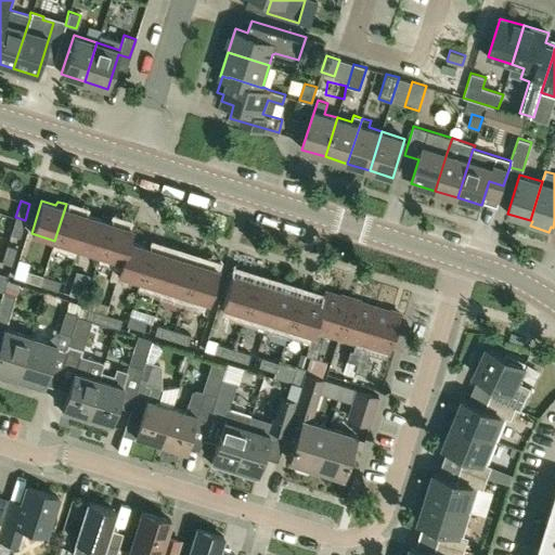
[(75,207),(66,204),(54,241),(76,247),(87,215),(73,210),(75,207)]
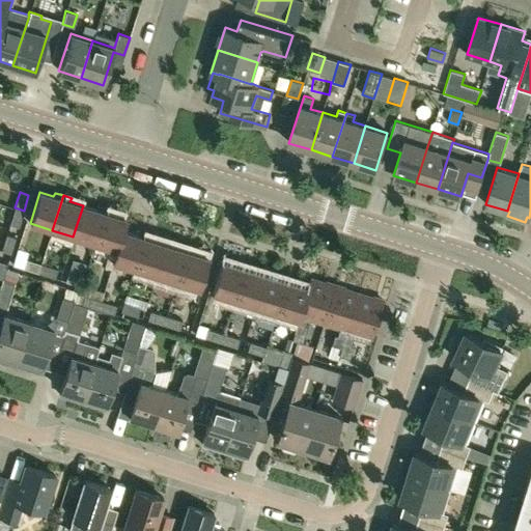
[(96,210),(83,205),(73,236),(94,244),(106,208),(98,205),(96,210)]
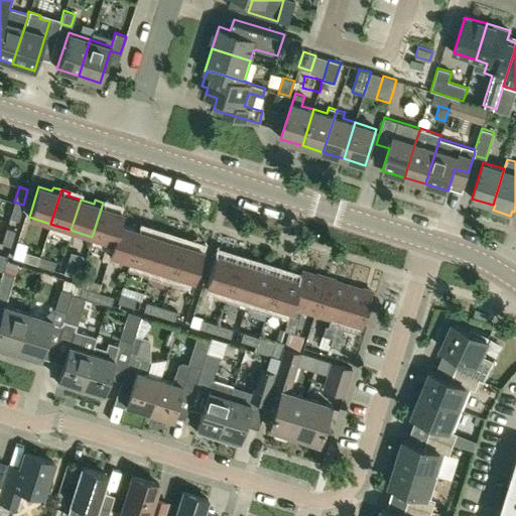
[(23,205),(14,202),(9,218),(18,221),(23,205)]
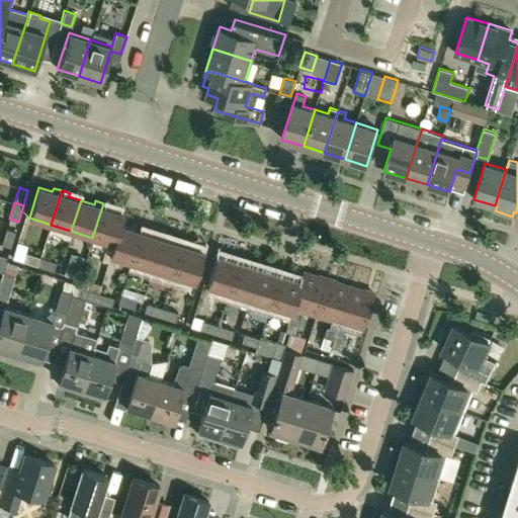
[(111,205),(103,203),(92,238),(112,244),(113,244),(119,225),(123,213),(110,209),(111,205)]
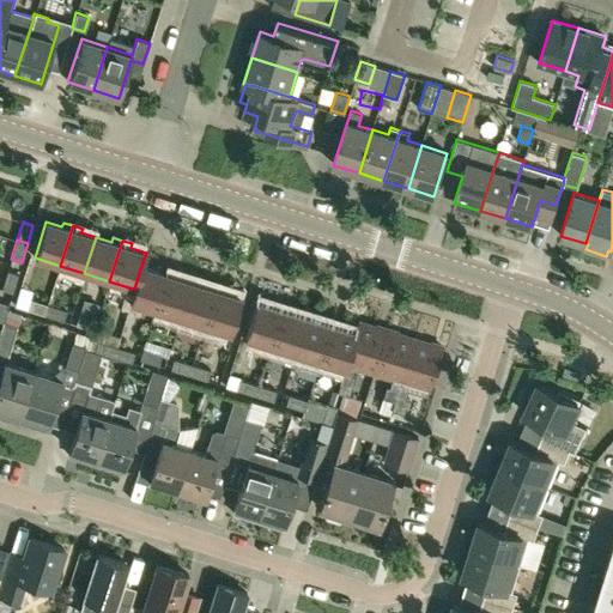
[(156,271),(141,266),(134,289),(133,289),(129,302),(155,310),(168,269),(157,267),(156,271)]
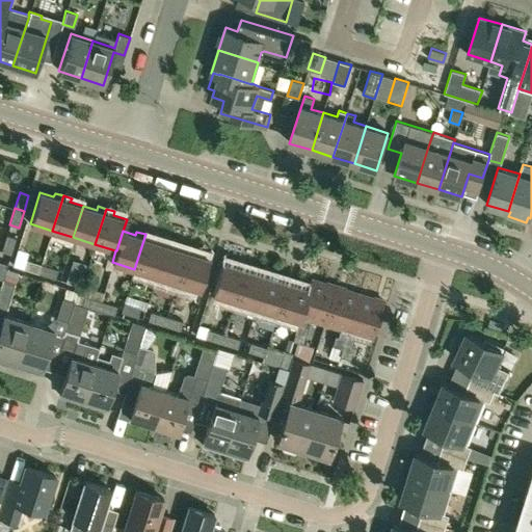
[(153,237),(145,234),(134,269),(156,276),(166,244),(152,240),(153,237)]
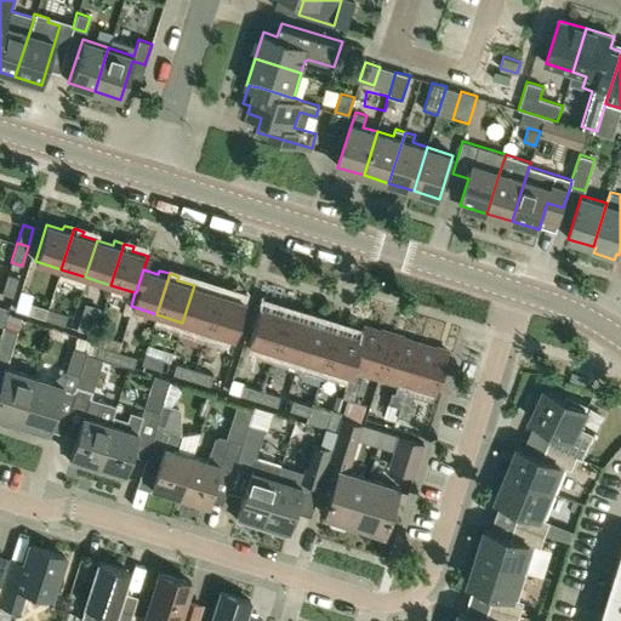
[(12,296),(18,278),(7,274),(1,294),(12,296)]
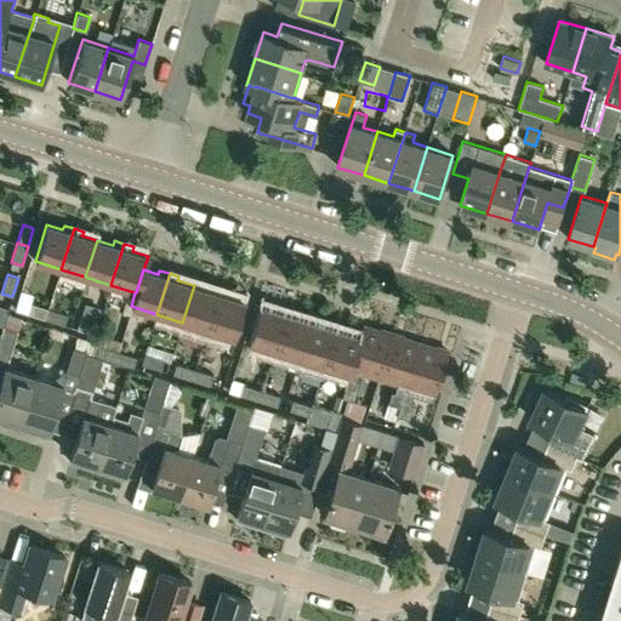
[(209,290),(194,285),(182,323),(208,330),(220,289),(210,285),(209,290)]
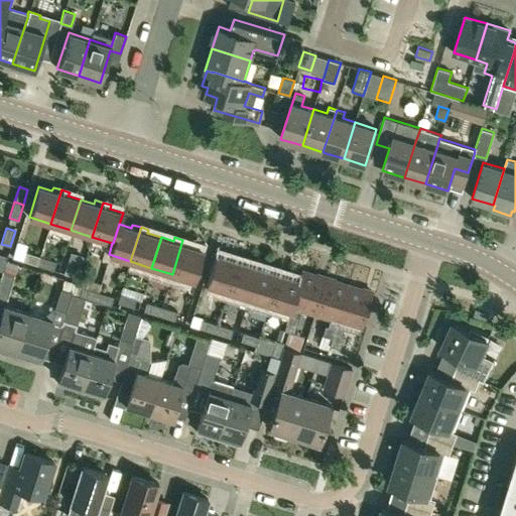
[(190,243),(182,240),(172,274),(192,281),(203,250),(189,246),(190,243)]
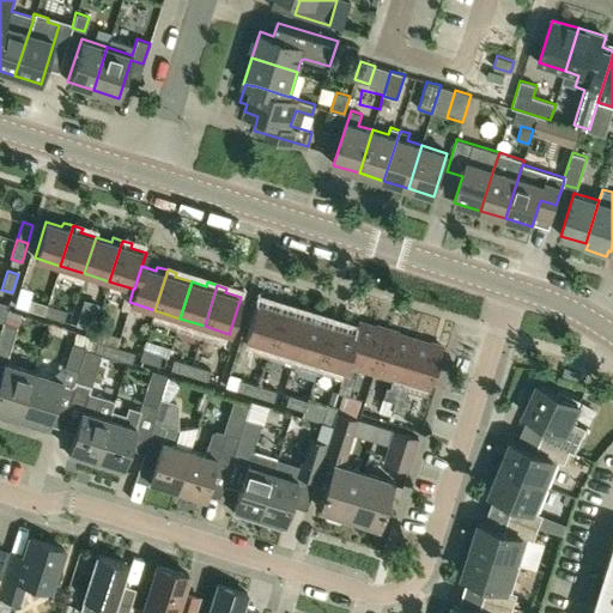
[(26,309),(44,315),(48,304),(29,298),(26,309)]
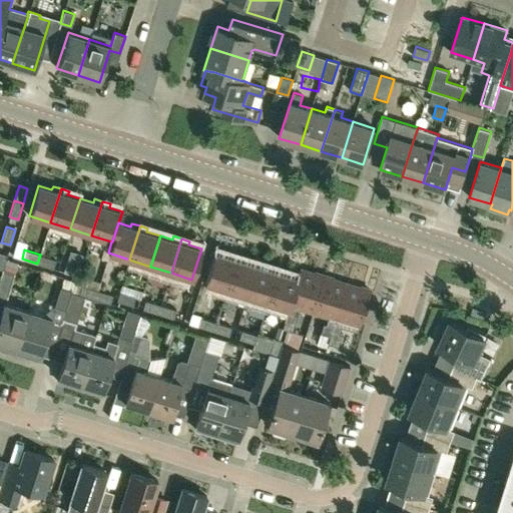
[(204,283),(224,290),(235,255),(228,253),(226,257),(213,252),(204,283)]
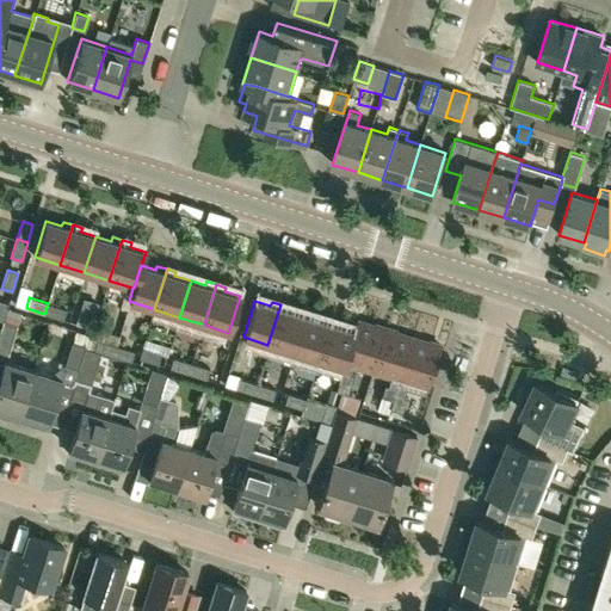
[(62,320),(66,309),(48,303),(44,314),(62,320)]
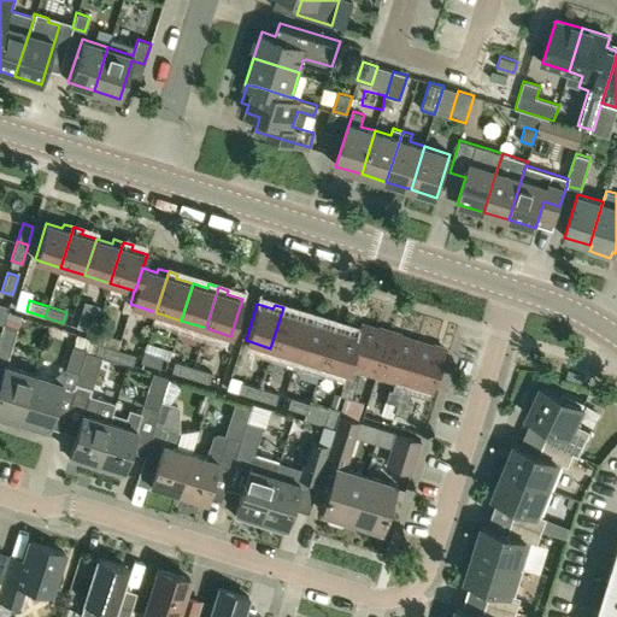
[(294,311),(283,307),(270,348),(295,356),(306,319),(292,315),(294,311)]
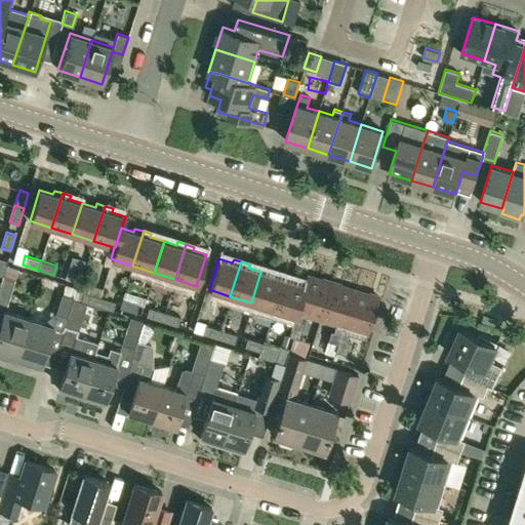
[(80,283),(83,274),(67,269),(64,278),(80,283)]
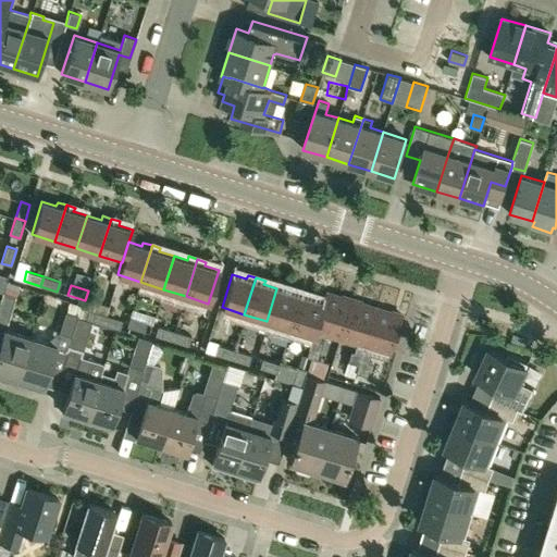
[(267,321),(289,329),(300,292),(293,288),(292,293),(276,288),(267,321)]
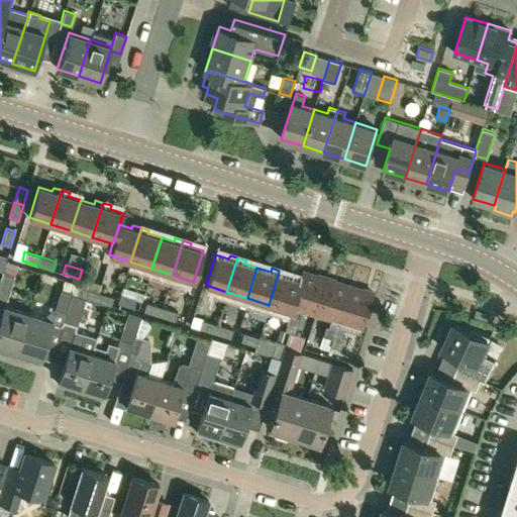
[(298,310),(314,315),(325,278),(302,270),(299,281),(290,311),(286,324),(296,327),(299,317),(296,317),(298,310)]
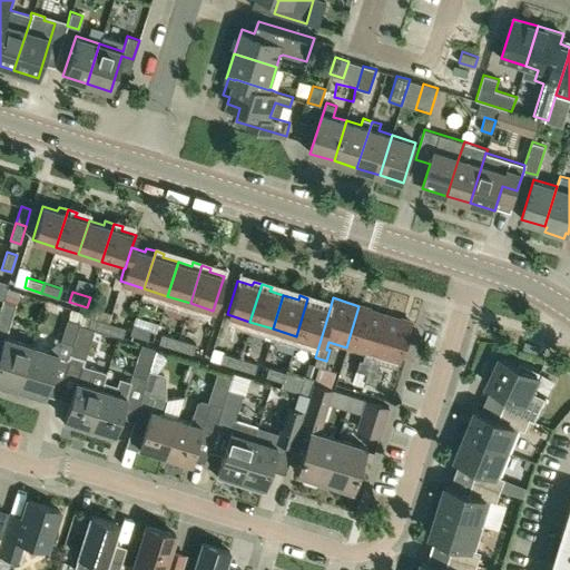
[(296,336),(320,343),(330,310),(316,305),(317,302),(307,298),(296,336)]
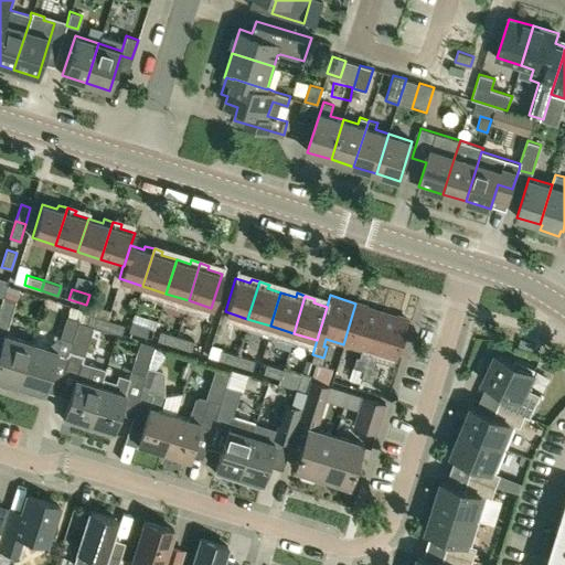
[(2,297),(0,305),(0,324),(7,328),(16,300),(2,297)]
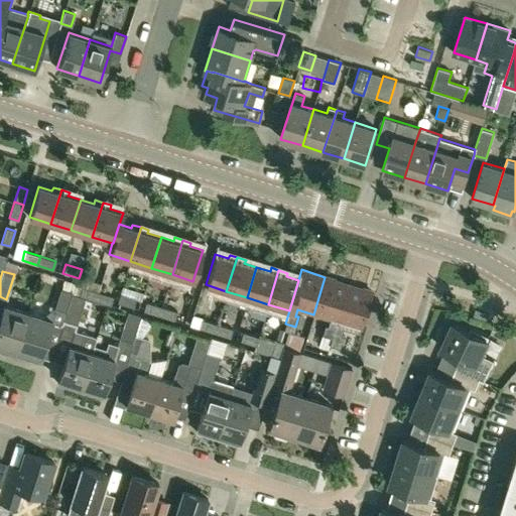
[(349,284),(325,277),(313,314),(330,319),(327,326),(325,325),(321,335),(331,338),(349,284)]
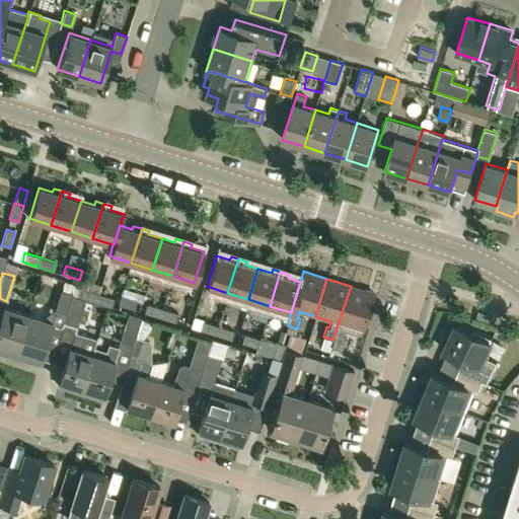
[(351,286),(332,340),(330,347),(341,350),(345,338),(343,337),(345,330),(361,336),(374,293),(351,286)]
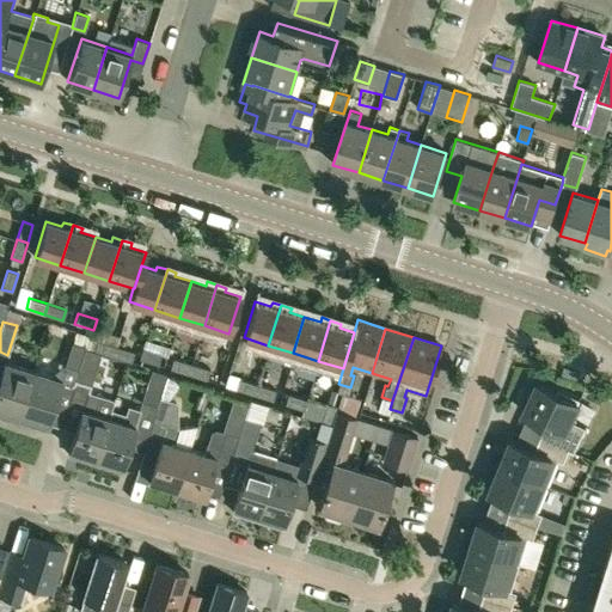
[(95,352),(101,353),(132,363),(134,353),(97,341),(95,352)]
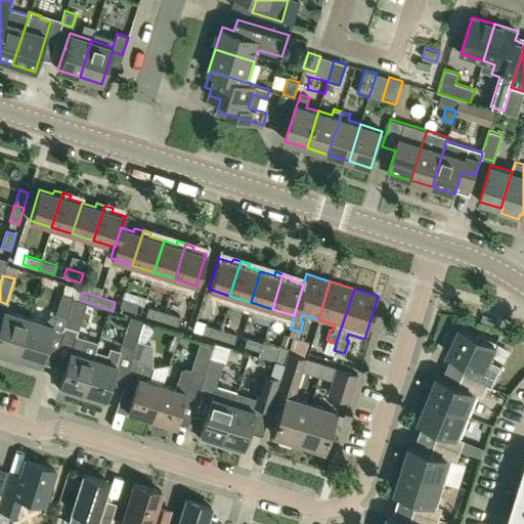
[(55,313),(67,316),(73,298),(73,297),(61,293),(55,313)]
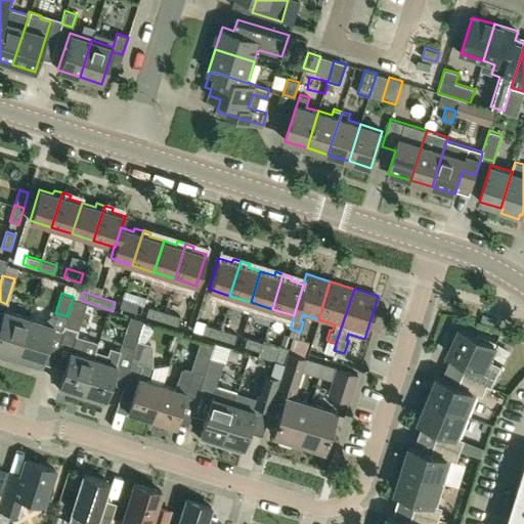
[(86,302),(81,301),(73,298),(67,316),(64,325),(78,330),(86,302)]
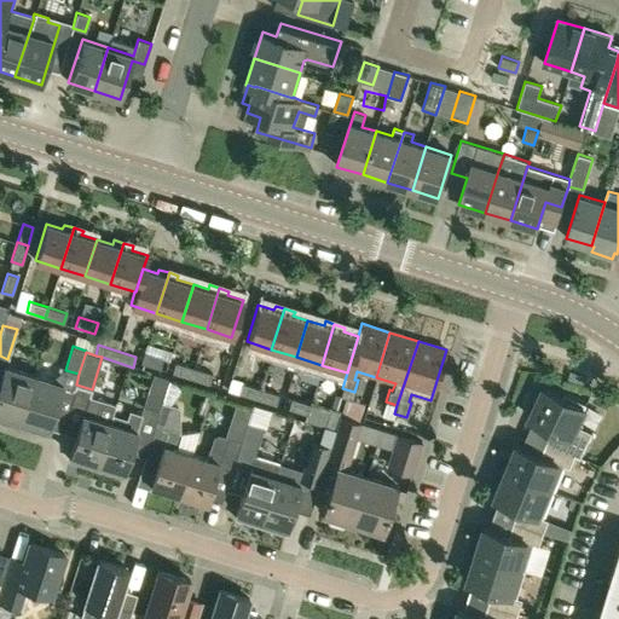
[(160,369),(162,358),(144,352),(140,363),(160,369)]
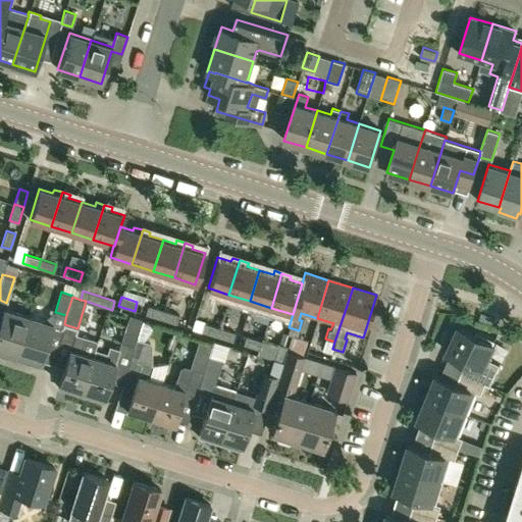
[(145,314),(160,319),(163,310),(148,305),(145,314)]
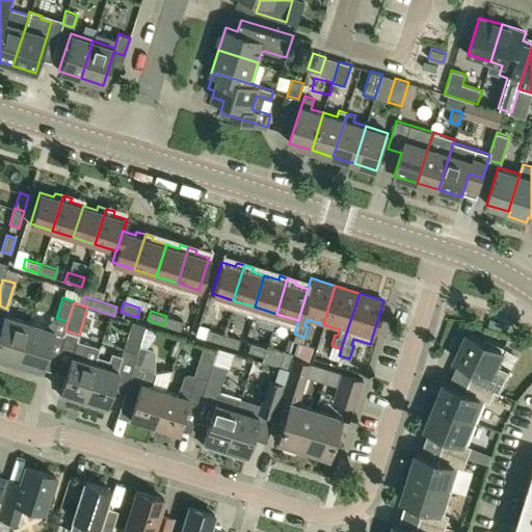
[(0,324),(0,356),(16,362),(28,322),(3,314),(0,324)]
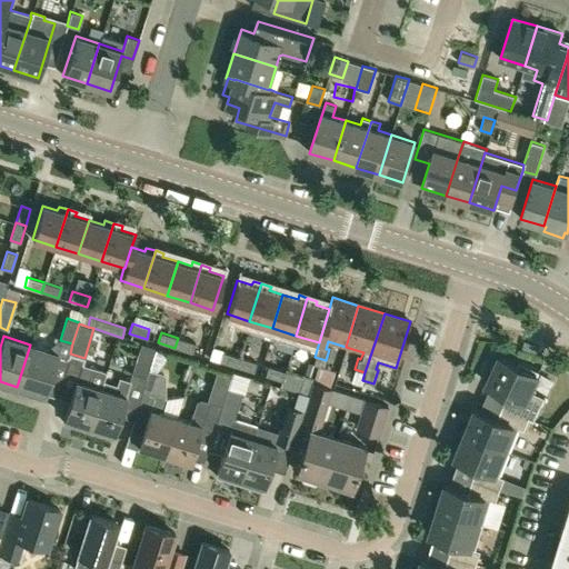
[(195,343),(178,338),(175,348),(192,353),(195,343)]
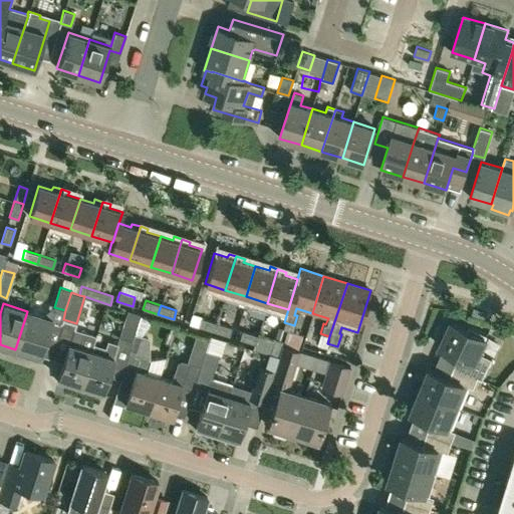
[(126,310),(122,322),(137,326),(141,315),(141,314),(126,310)]
